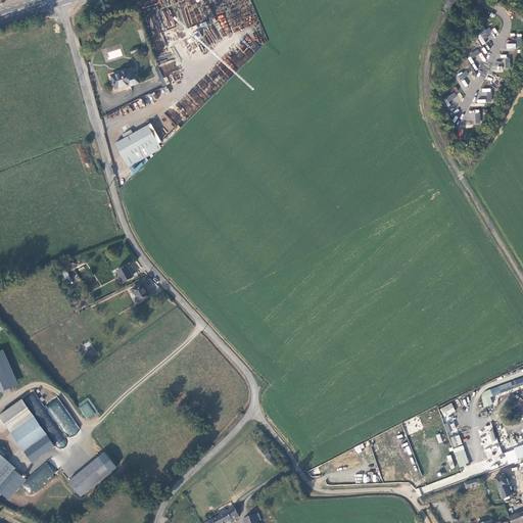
[(161,87),(165,86),(159,66),(155,67),(161,87)]
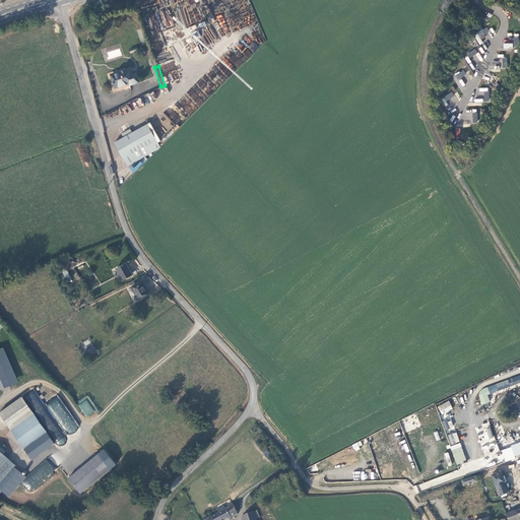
[(136,72),(131,73),(127,75),(126,69),(125,68),(123,69),(122,70),(122,72),(112,75),(114,82),(113,83),(115,88),(130,84),(130,85),(139,83),(136,72)]
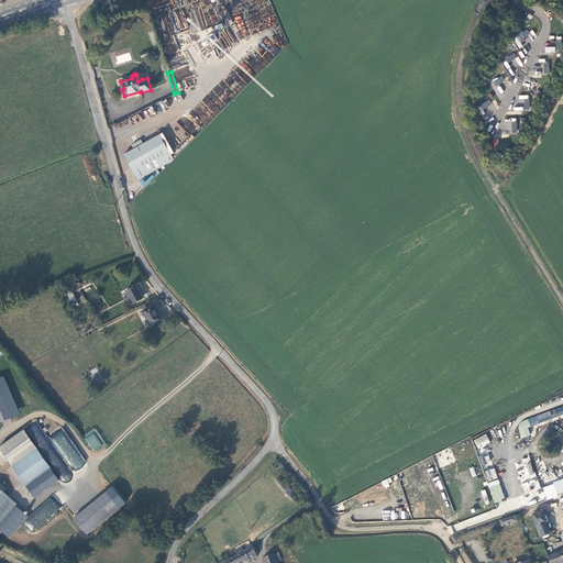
[(124,155),(139,180),(175,159),(161,134),(144,144),(142,141),(132,145),(134,150),(124,155)]
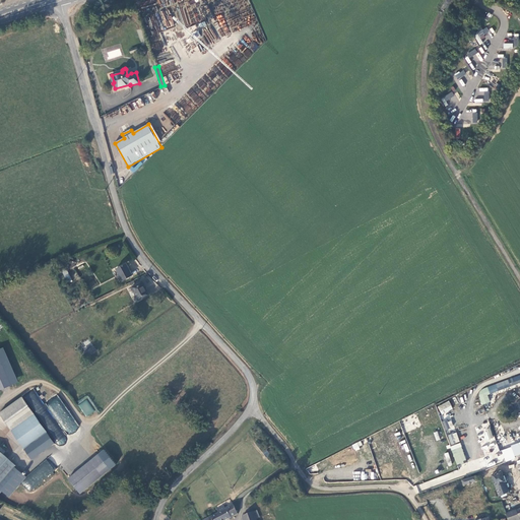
[(72,264),(64,269),(66,273),(75,268),(72,264)]
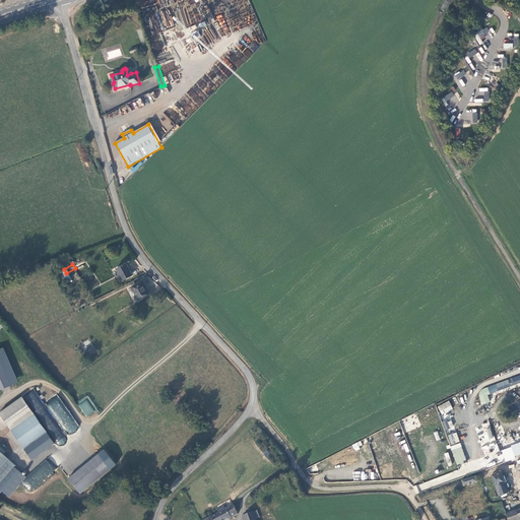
[(126,264),(116,269),(123,281),(133,275),(126,264)]
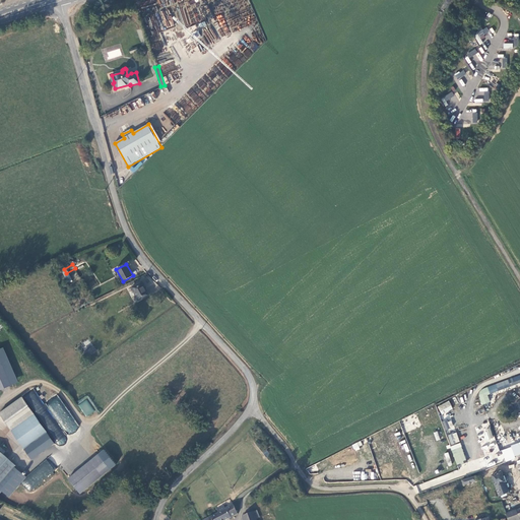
[(140,284),(131,291),(140,302),(149,296),(140,284)]
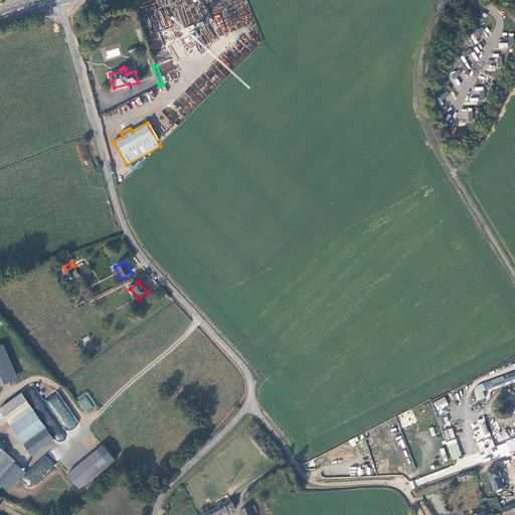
[(82,351),(93,344),(90,340),(79,346),(82,351)]
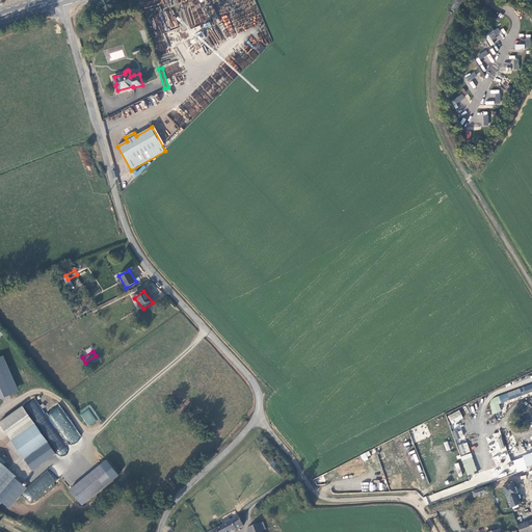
[(18,392),(4,355),(0,356),(0,399),(14,394),(14,393),(18,392)]
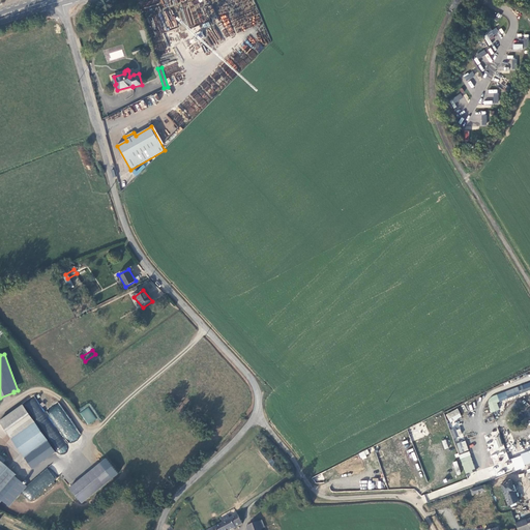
[(98,358),(95,354),(85,361),(87,364),(98,358)]
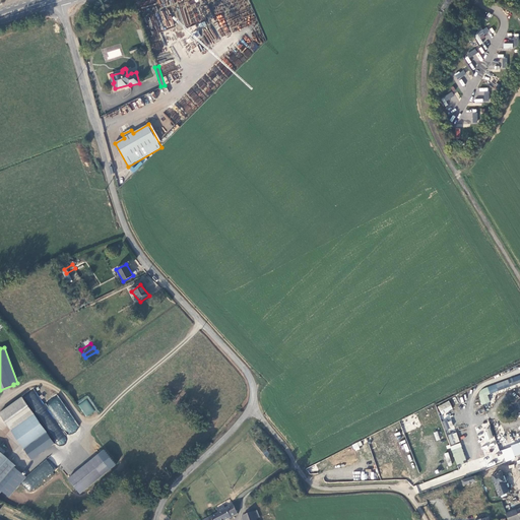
[(519,374),(483,389),(484,392),(519,378),(519,374)]
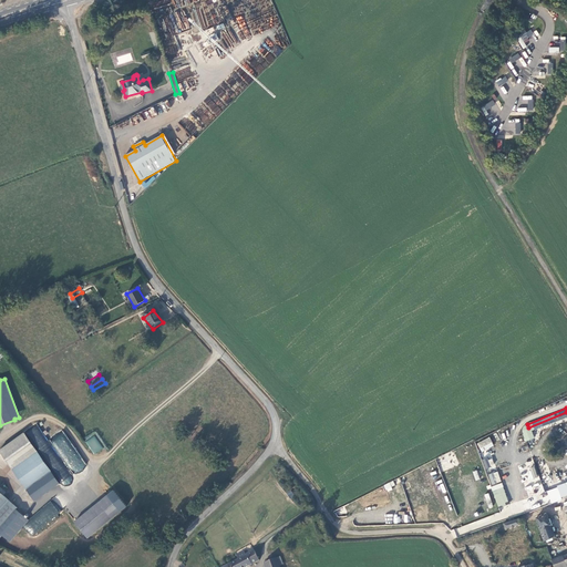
[(95,435),(85,440),(93,454),(102,449),(95,435)]
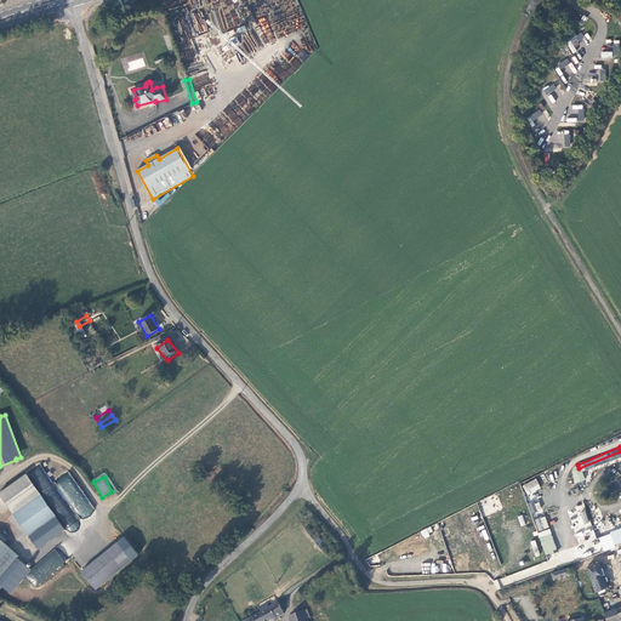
[(40,494),(13,513),(30,535),(56,517),(40,494)]
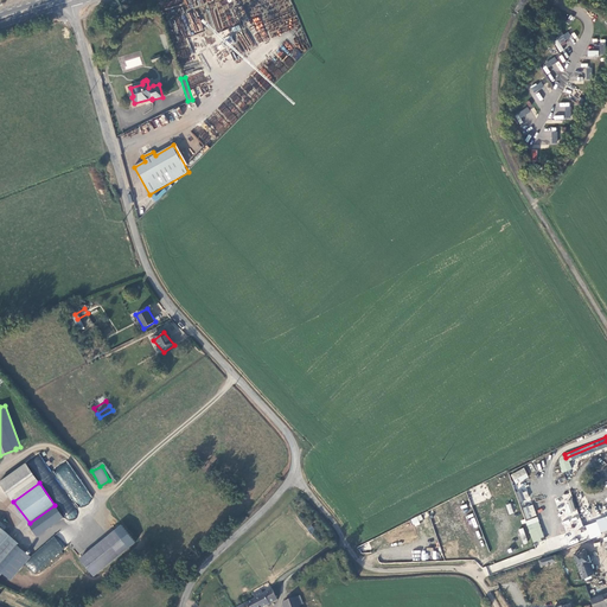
[(518,502),(530,500),(528,490),(517,492),(518,502)]
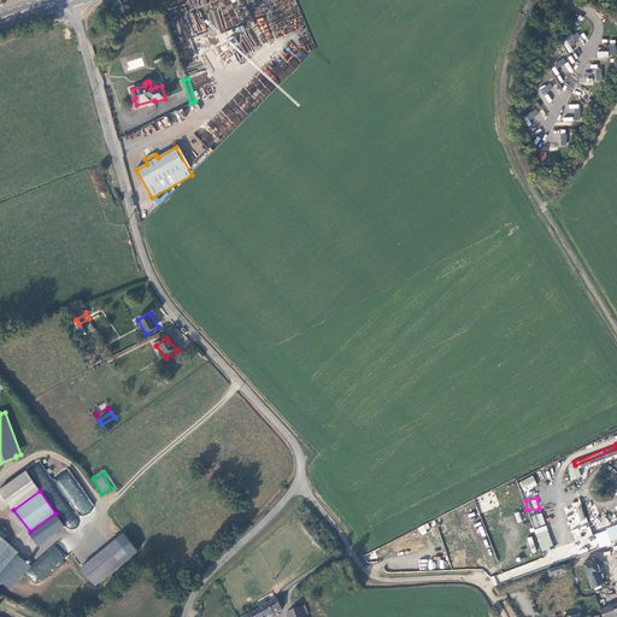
[(532,516),(535,528),(545,524),(542,512),(532,516)]
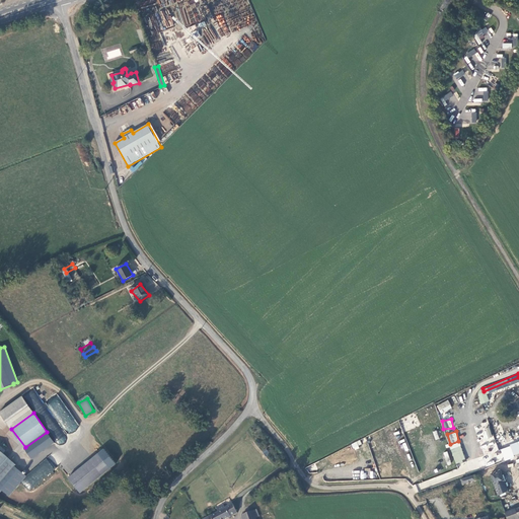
[(354,449),(362,446),(360,440),(352,443),(354,449)]
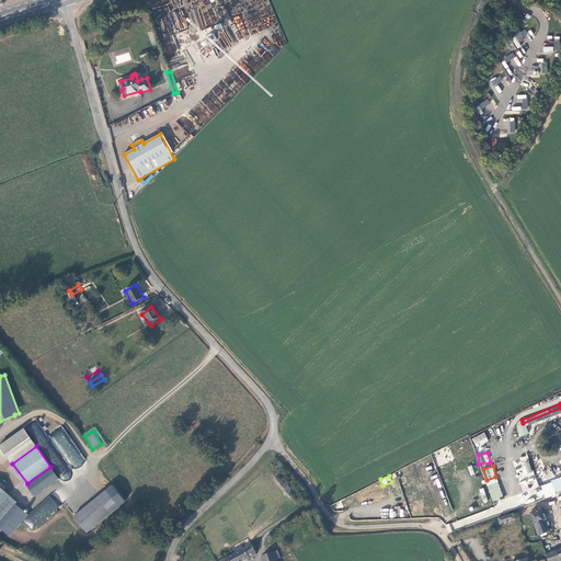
[(485,481),(493,502),(504,497),(496,478),(485,481)]
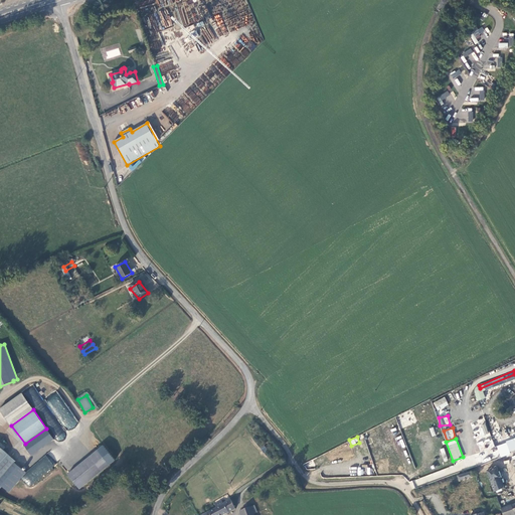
[(0,446),(0,488),(3,486),(9,492),(26,472),(14,462),(16,461),(0,446)]
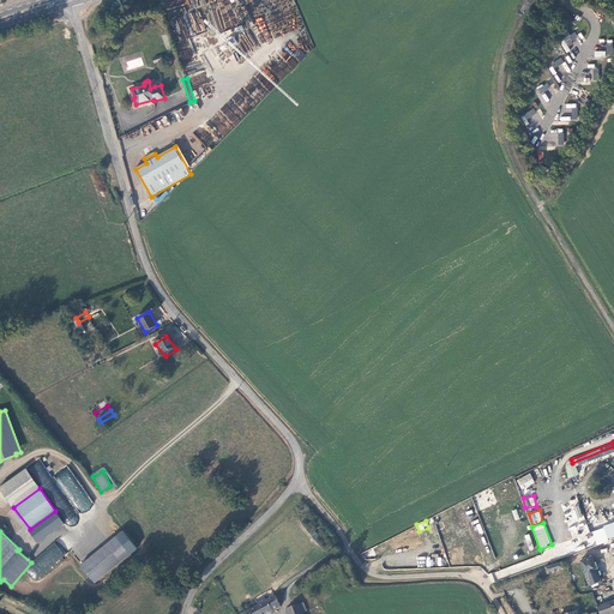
[(96,582),(131,553),(116,536),(82,565),(96,582)]
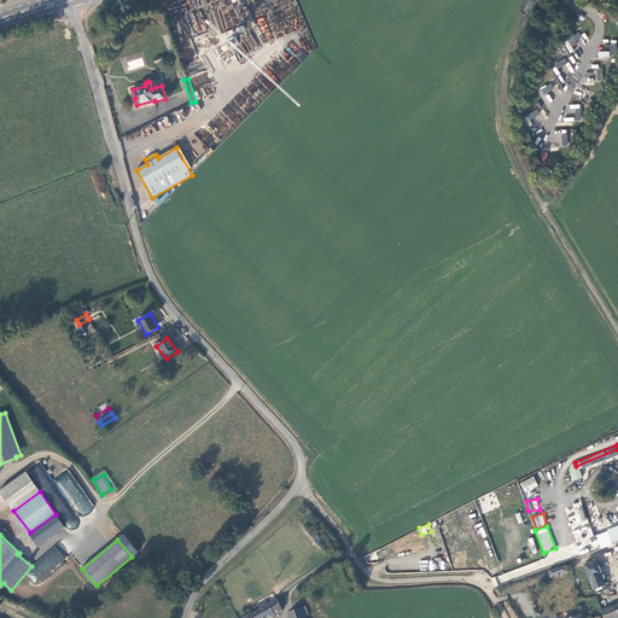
[(596,560),(584,564),(593,588),(605,584),(596,560)]
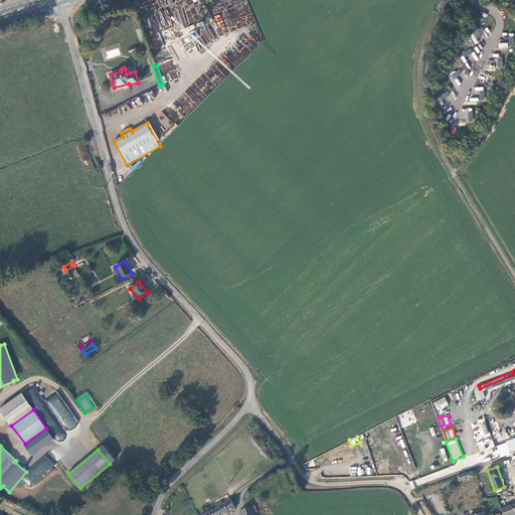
[(457,477),(459,481),(472,477),(471,472),(457,477)]
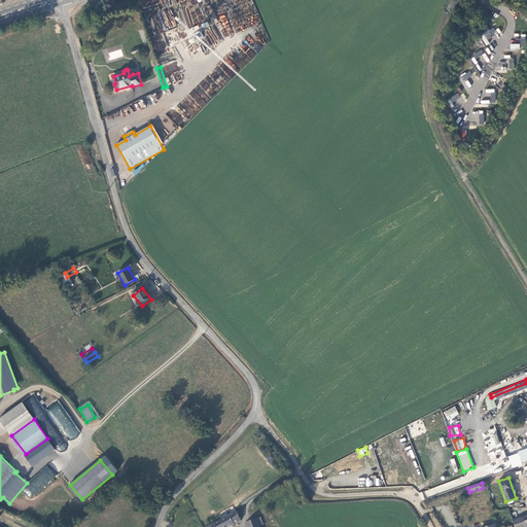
[(435,488),(420,493),(421,499),(437,494),(435,488)]
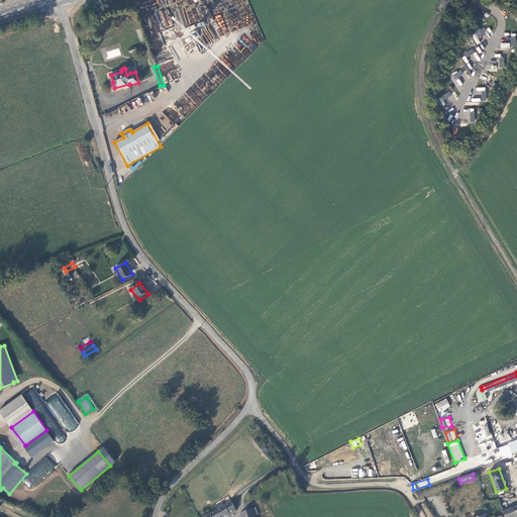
[(216,510),(201,516),(224,516),(236,511),(231,501),(223,505),(222,502),(214,506),(216,510)]
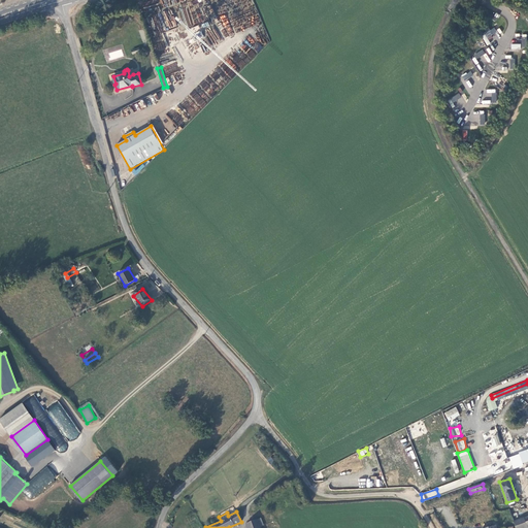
[(516,527),(527,527),(527,526),(527,517),(524,519),(524,518),(514,521),(516,527)]
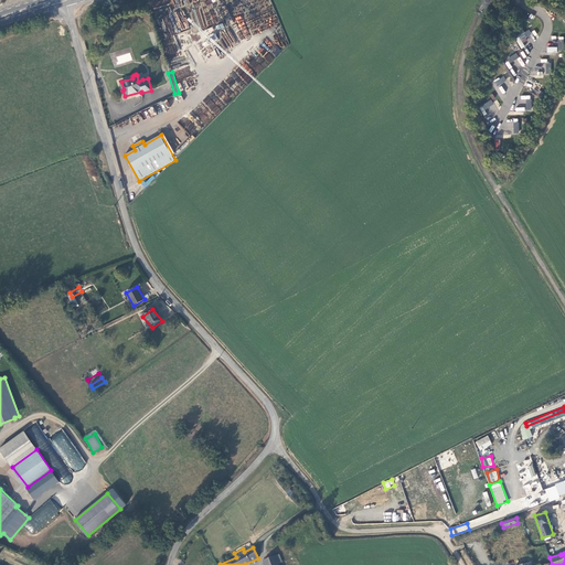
[(279,555),(263,562),(264,564),(277,564),(281,562),(279,555)]
